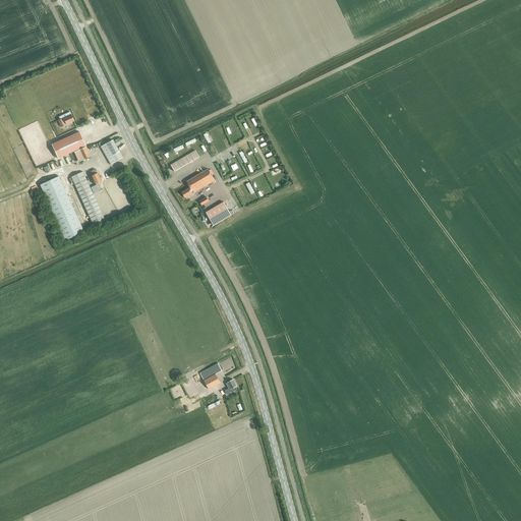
[(35,80),(36,84),(46,79),(44,75),(35,80)]
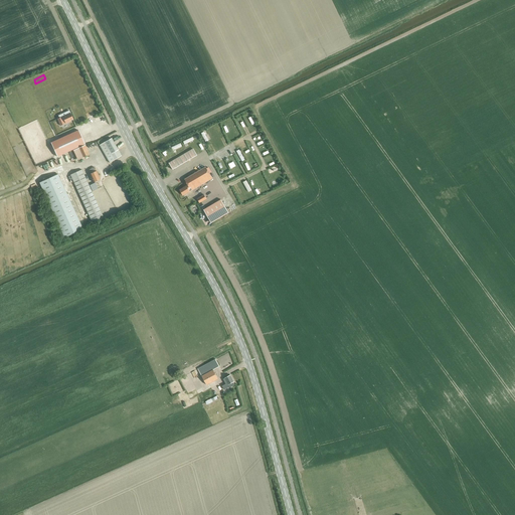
[(65,123),(65,124),(69,122),(69,121),(72,119),(69,112),(65,114),(65,116),(56,120),(59,126),(65,123)]
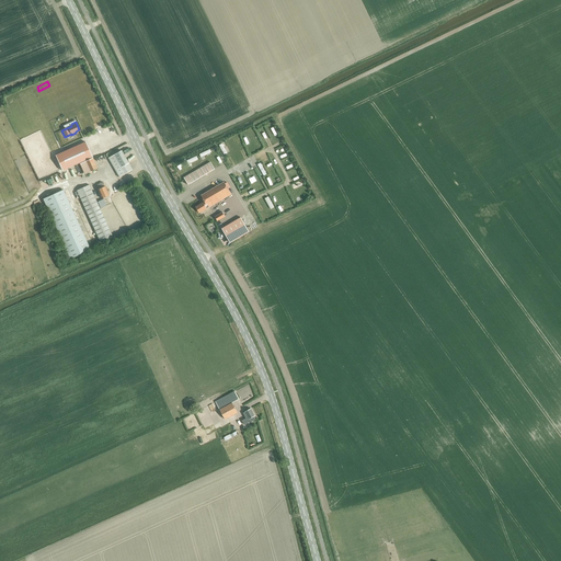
[(105,136),(117,130),(113,122),(96,129),(99,132),(94,134),(96,139),(100,138),(101,141),(106,139),(105,136)]
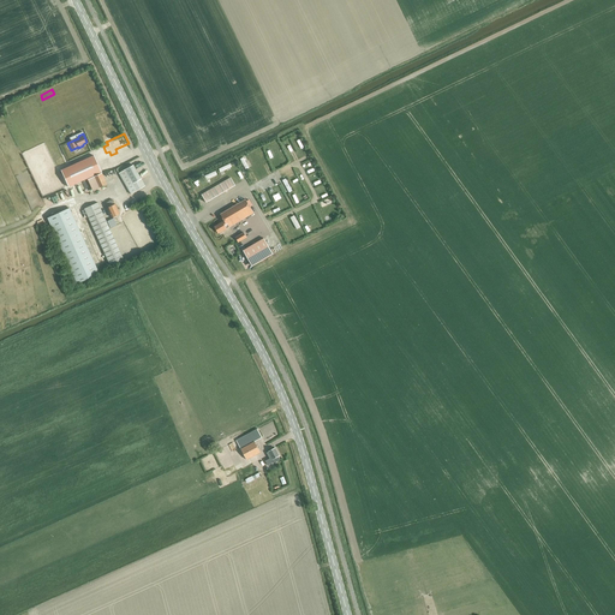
[(94,155),(71,166),(72,168),(61,174),(67,187),(101,172),(94,155)]
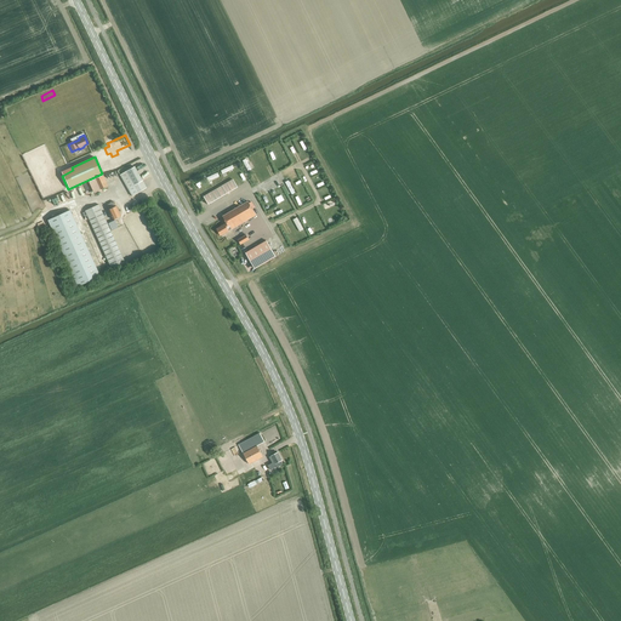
[(135,166),(120,175),(132,197),(146,188),(135,166)]
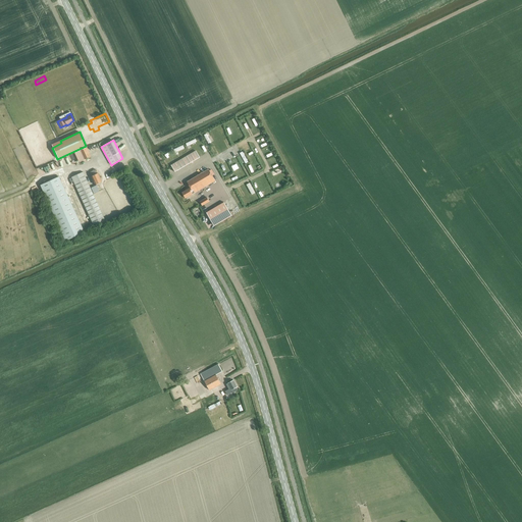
[(247,160),(250,158),(245,148),(242,149),(247,160)]
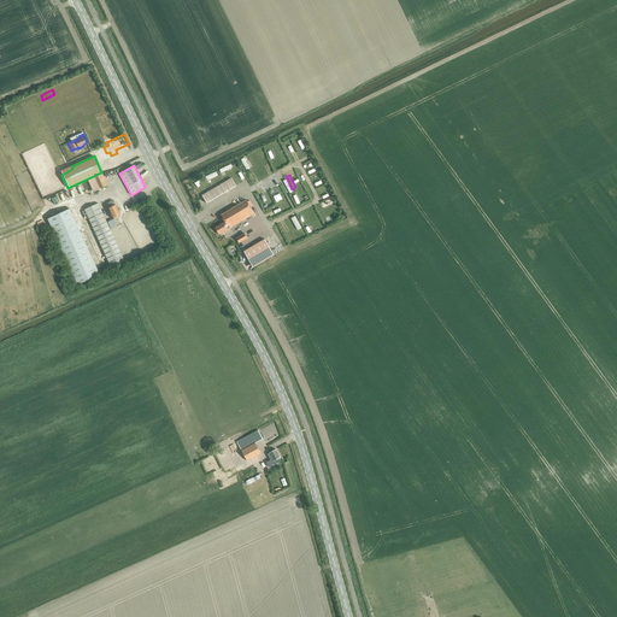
[(101,188),(95,176),(88,180),(93,192),(101,188)]
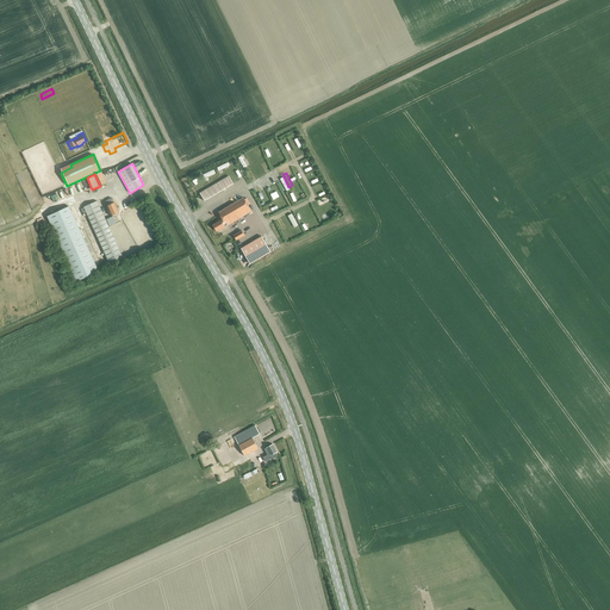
[(199,193),(204,201),(232,184),(229,176),(199,193)]
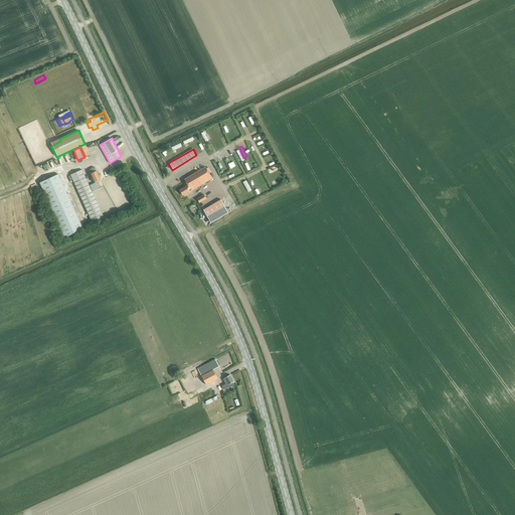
[(44,167),(57,162),(55,158),(42,162),(44,167)]
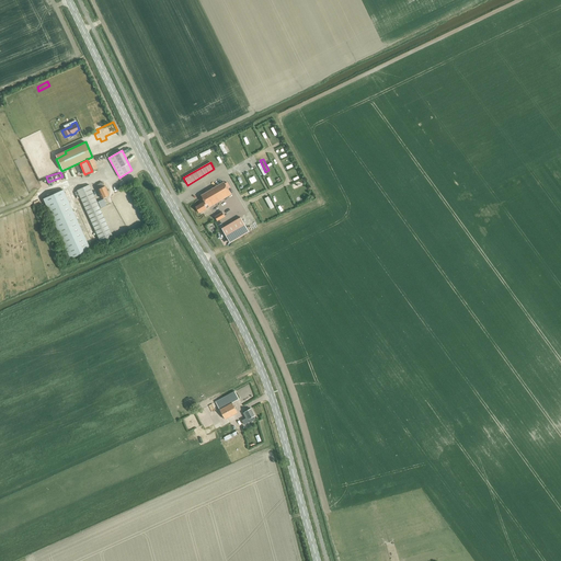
[(104,186),(102,182),(95,185),(101,198),(109,195),(104,186)]
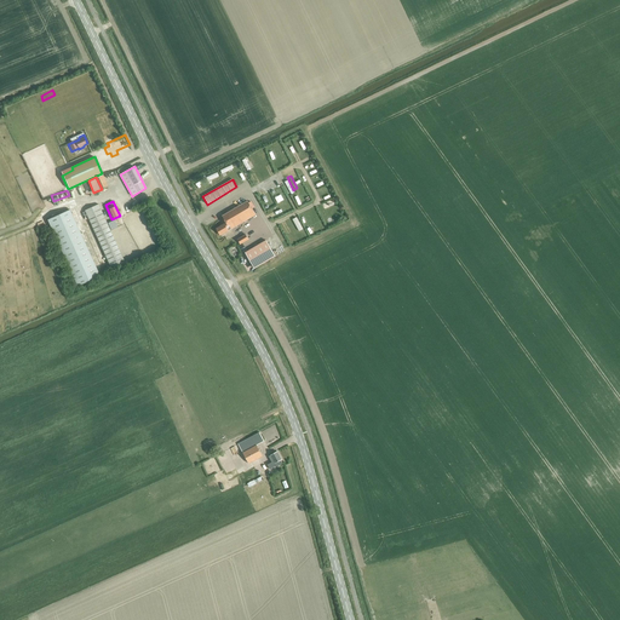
[(231,229),(256,214),(247,201),(222,216),(227,223),(217,229),(220,235),(230,230),(229,230),(231,229)]
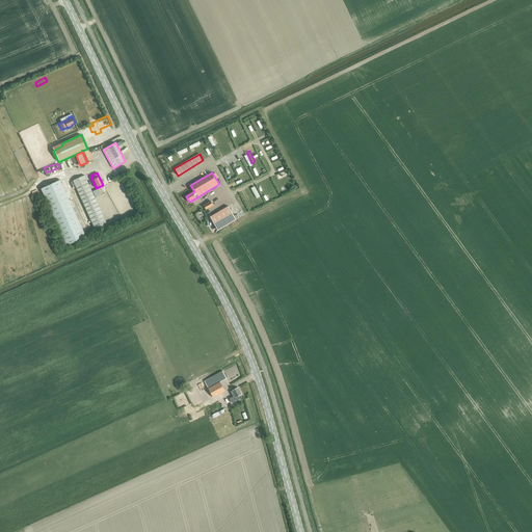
[(73,181),(96,232),(108,227),(84,176),(73,181)]
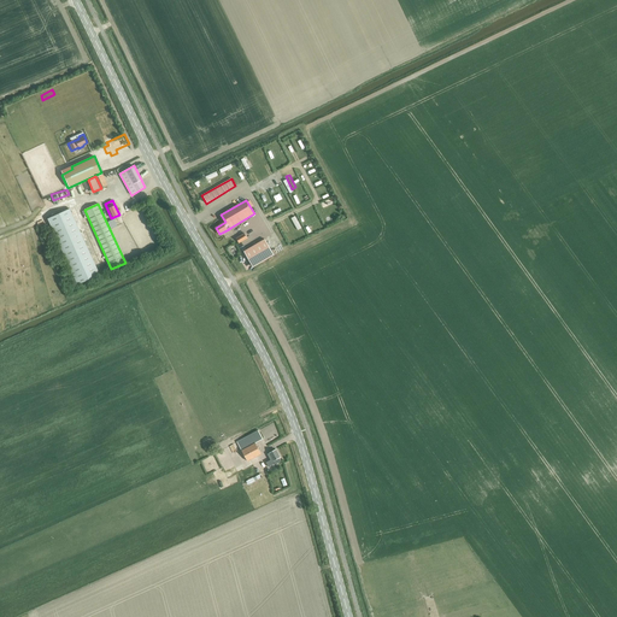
[(62,212),(47,219),(77,285),(99,275),(71,212),(69,209),(62,212)]
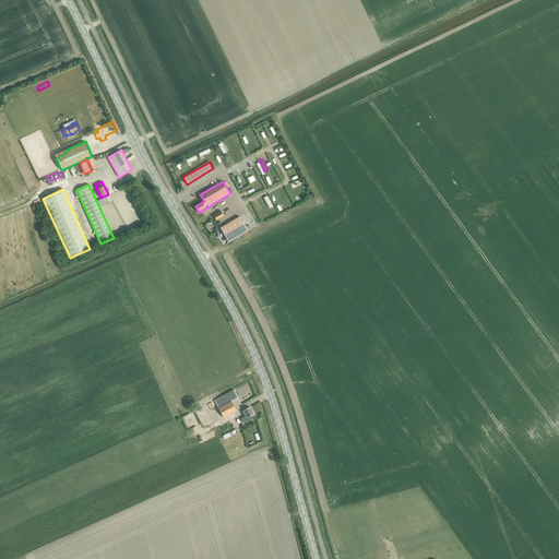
[(271,204),(275,202),(270,191),(265,193),(271,204)]
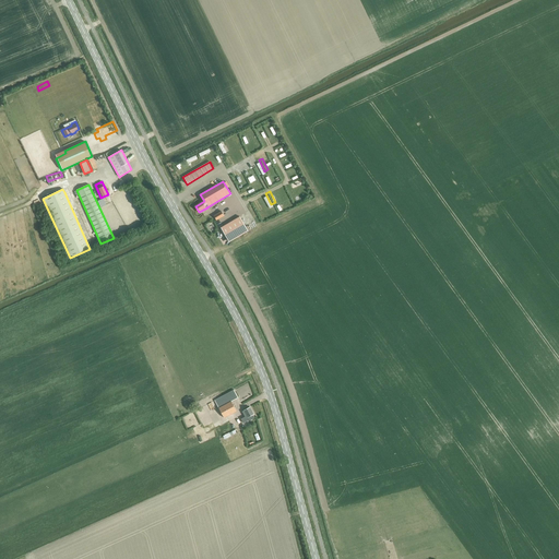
[(221,228),(229,242),(248,230),(240,216),(221,228)]
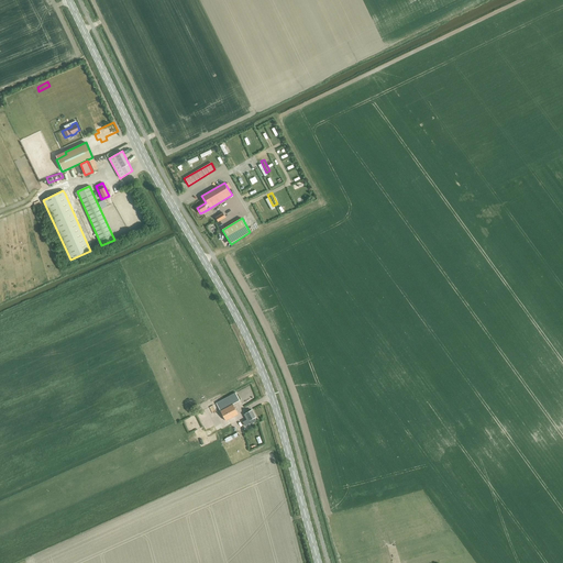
[(217,403),(225,420),(239,414),(233,404),(240,400),(236,393),(217,403)]
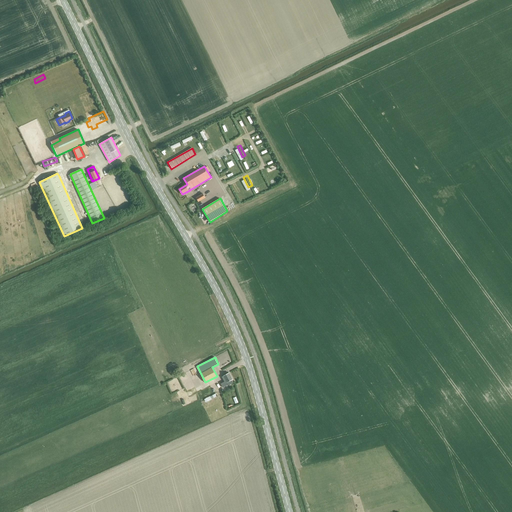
[(228,384),(229,385),(233,383),(232,379),(229,373),(222,376),(225,382),(221,384),(223,387),(228,384)]
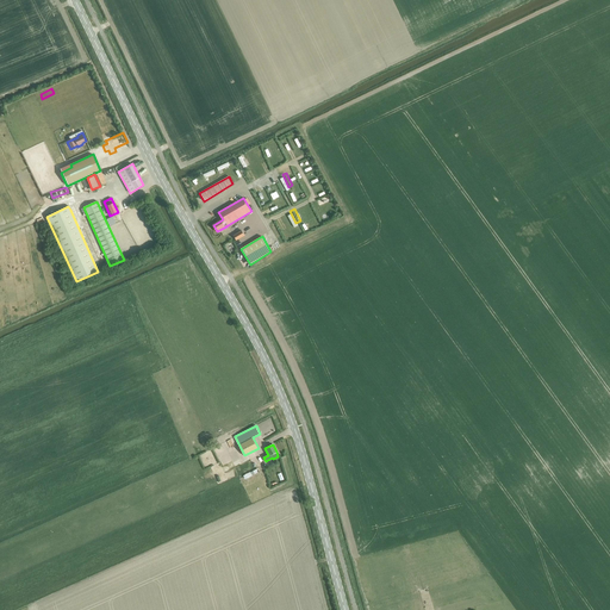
[(237,475),(240,480),(254,472),(248,461),(235,468),(238,474),(237,475)]
